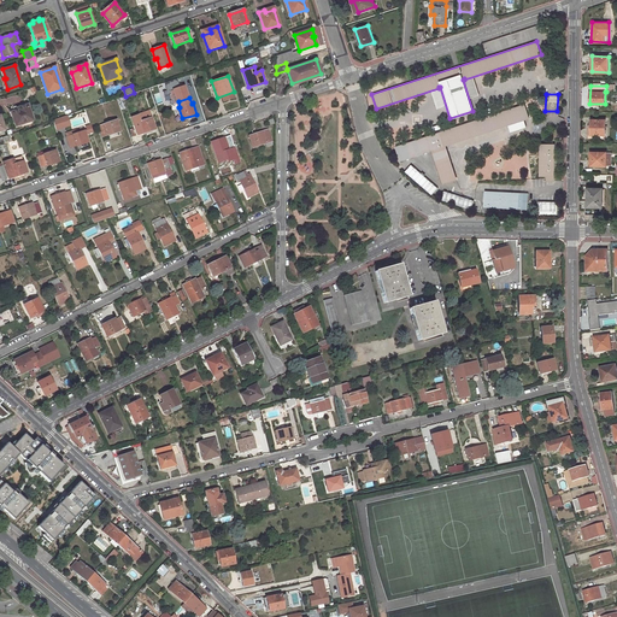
[(529,117),(524,104),(395,146),(400,159),(432,148),(442,182),(456,178),(445,145),(509,124),(510,127),(511,129),(513,129),(516,129),(526,127),(523,119),(529,117)]
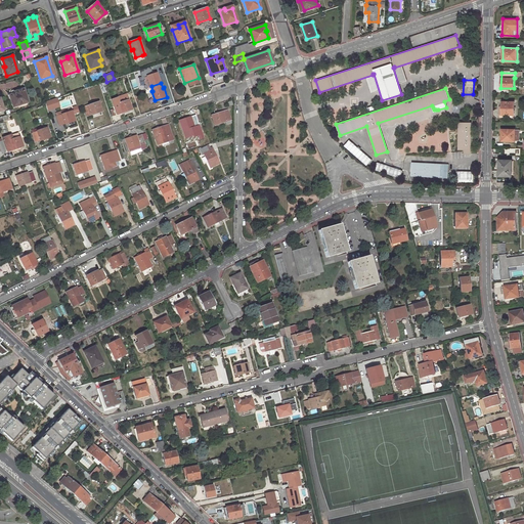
[(29,102),(25,89),(16,91),(15,90),(13,89),(12,90),(11,91),(12,93),(10,94),(14,106),(29,102)]
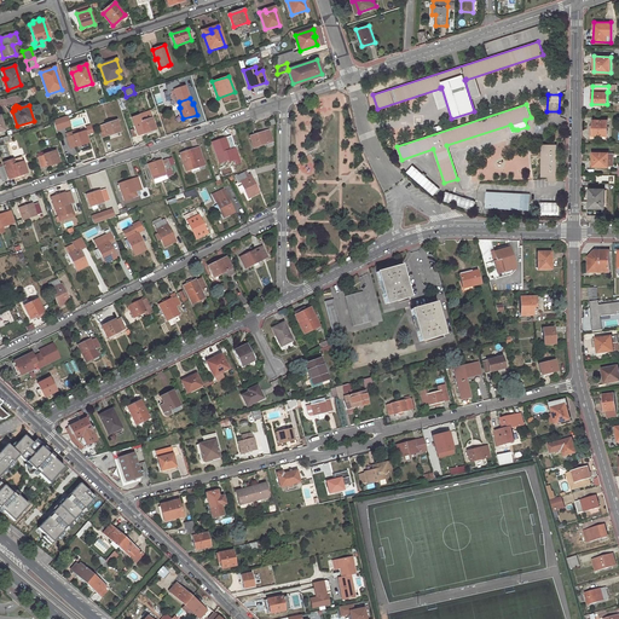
[(69,115),(55,120),(58,131),(73,127),(69,115)]
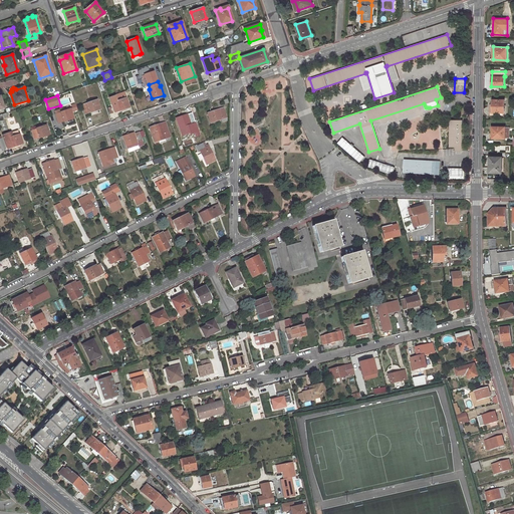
[(130,106),(126,97),(116,100),(115,95),(109,97),(114,111),(130,106)]
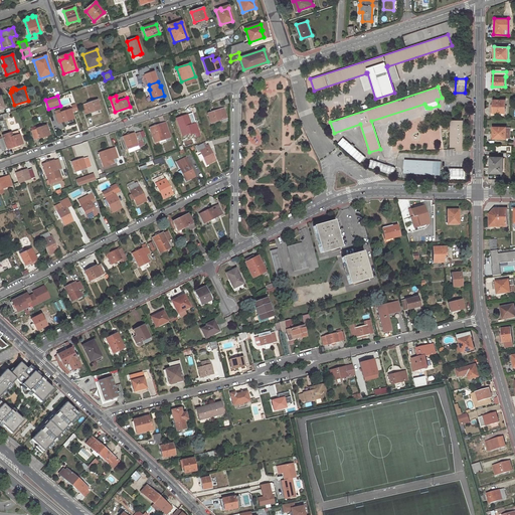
[(101,109),(98,100),(82,105),(86,113),(91,112),(101,109)]
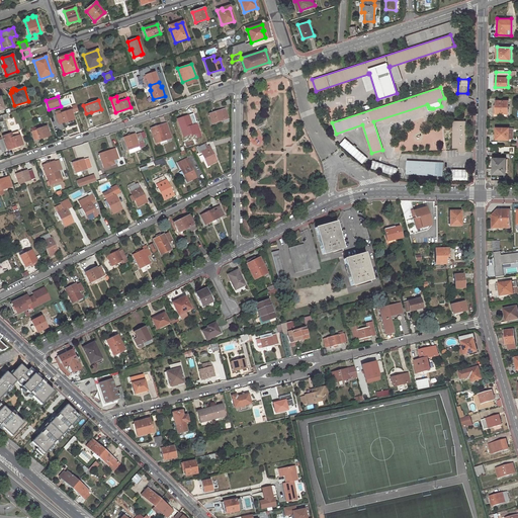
[(508,113),(508,100),(497,100),(496,113),(508,113)]
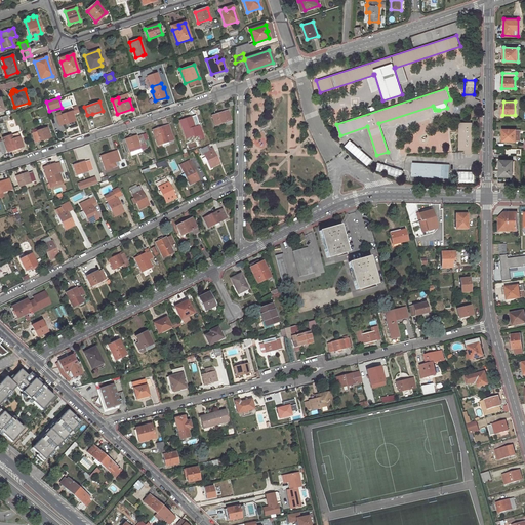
[(75,120),(72,111),(56,116),(59,125),(66,123),(75,120)]
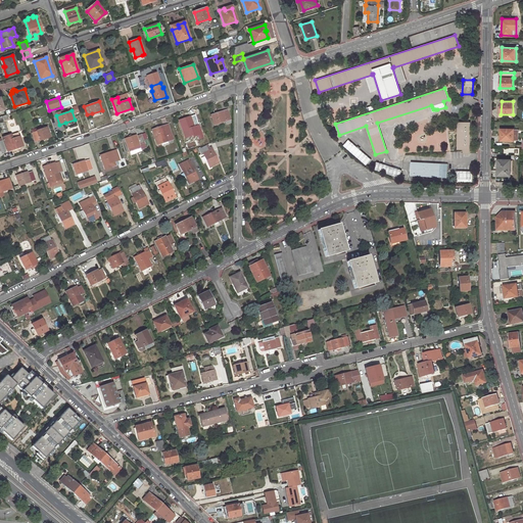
[(231,121),(228,110),(210,116),(214,123),(225,120),(227,126),(231,124),(230,121),(231,121)]
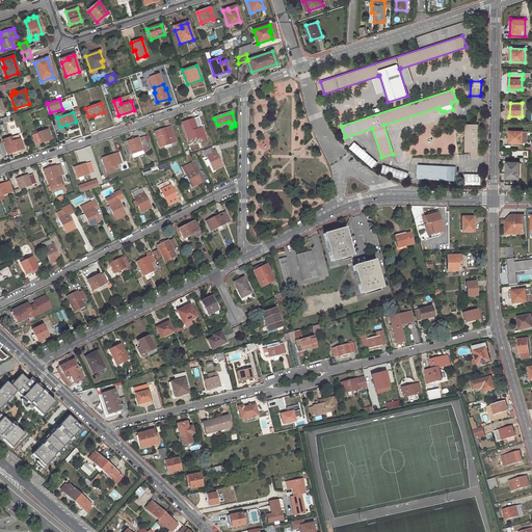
[(467,124),(466,152),(467,152),(472,152),(478,152),(479,124),(467,124)]
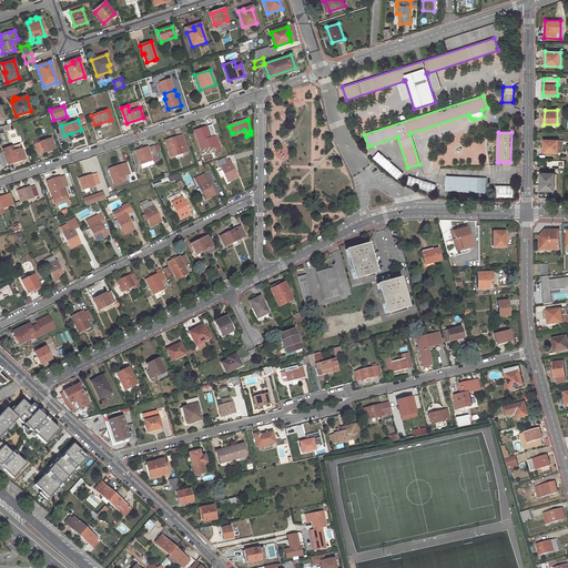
[(188,150),(183,134),(164,141),(170,156),(175,154),(182,152),(183,155),(188,154),(186,151),(188,150)]
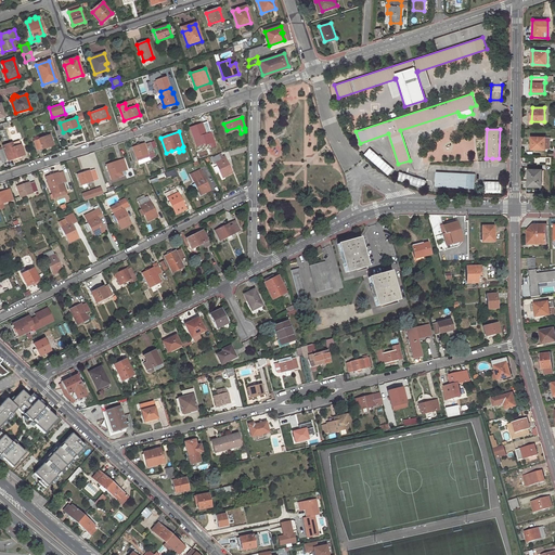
[(215,142),(210,131),(205,132),(193,137),(195,143),(201,141),(202,145),(205,143),(204,140),(206,139),(207,142),(209,142),(210,143),(215,142)]
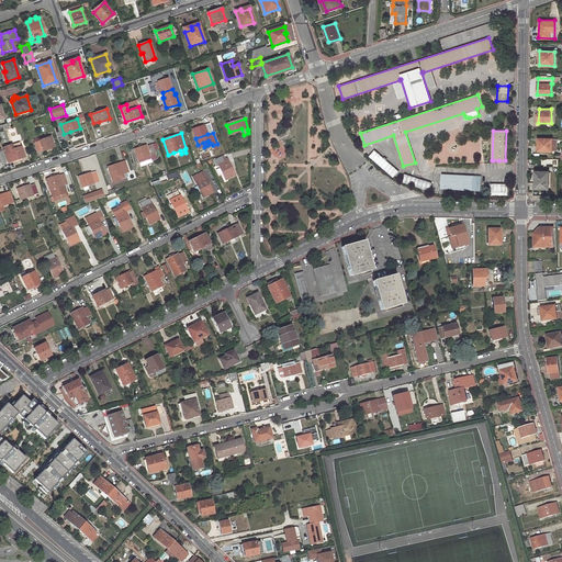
[(54,146),(51,137),(40,141),(41,142),(35,143),(37,152),(43,149),(44,150),(54,146)]
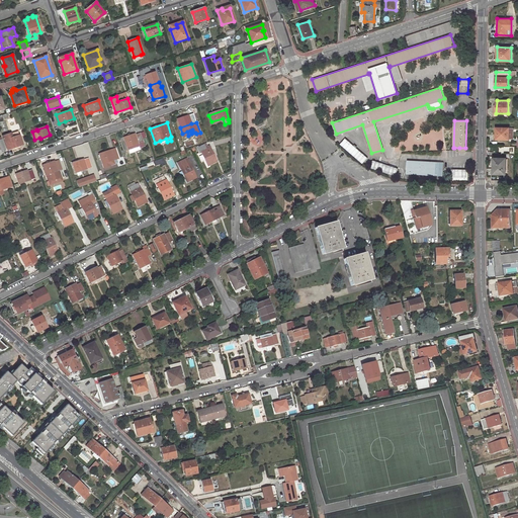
[(509,127),(496,127),(496,139),(508,139),(509,127)]
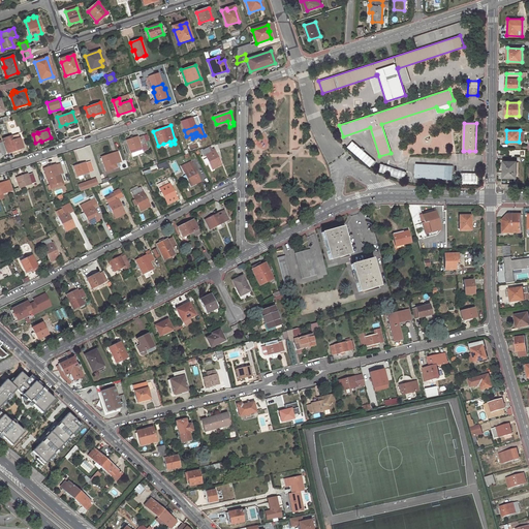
[(146,144),(143,135),(138,136),(137,136),(126,141),(129,150),(146,144)]
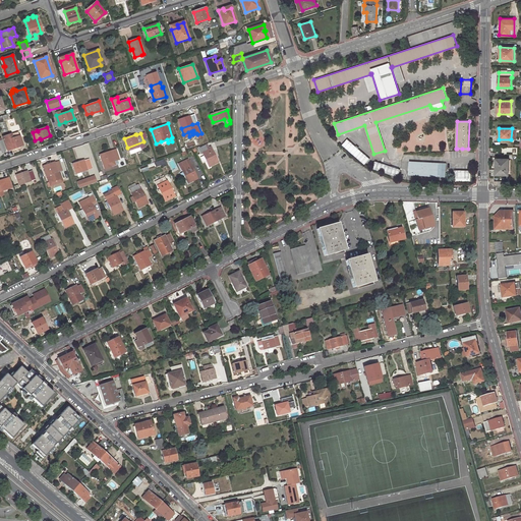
[(23,146),(20,136),(4,141),(7,151),(23,146)]
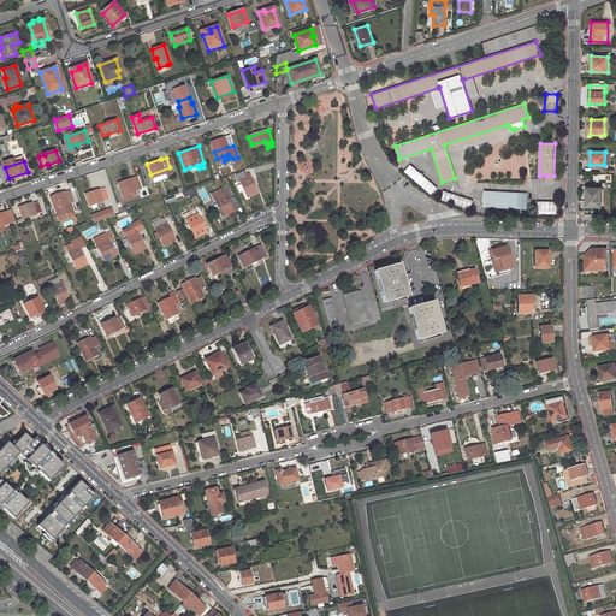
[(258,191),(249,173),(248,175),(248,172),(246,173),(244,172),(237,176),(247,196),(258,191)]
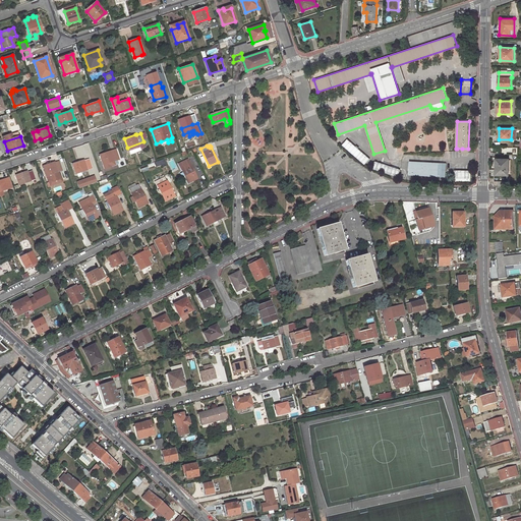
[(118,159),(115,150),(111,151),(99,155),(102,164),(118,159)]
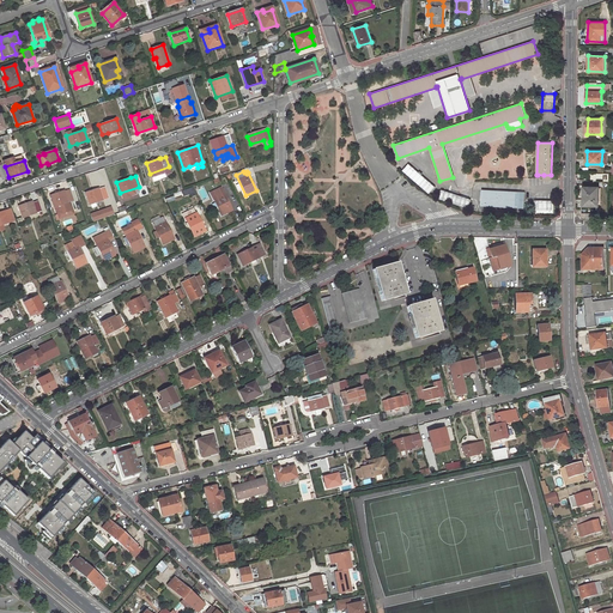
[(602,186),(602,181),(593,181),(593,187),(583,187),(583,210),(584,210),(584,212),(598,212),(599,186),(602,186)]
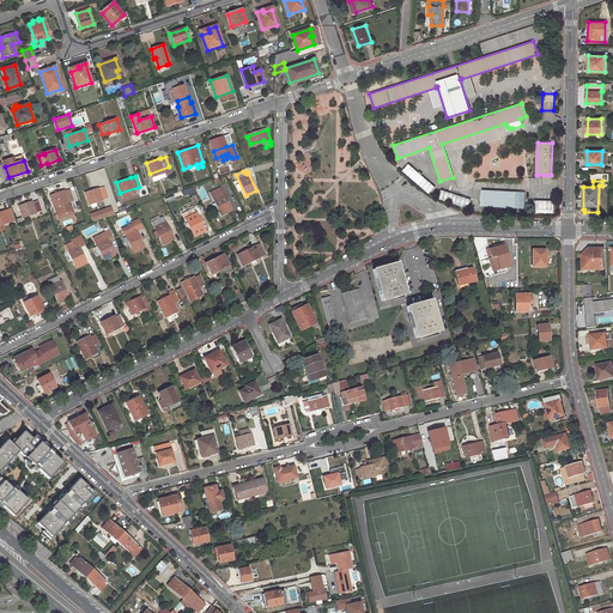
[(108,198),(104,187),(99,188),(85,193),(89,204),(108,198)]
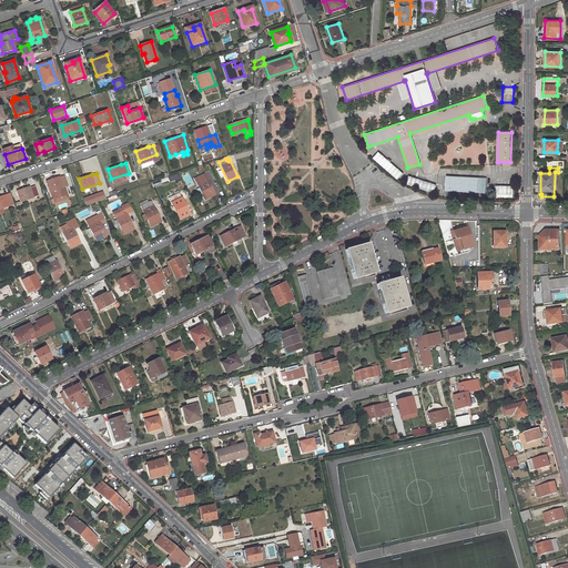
[(215,194),(205,173),(195,179),(205,200),(215,194)]
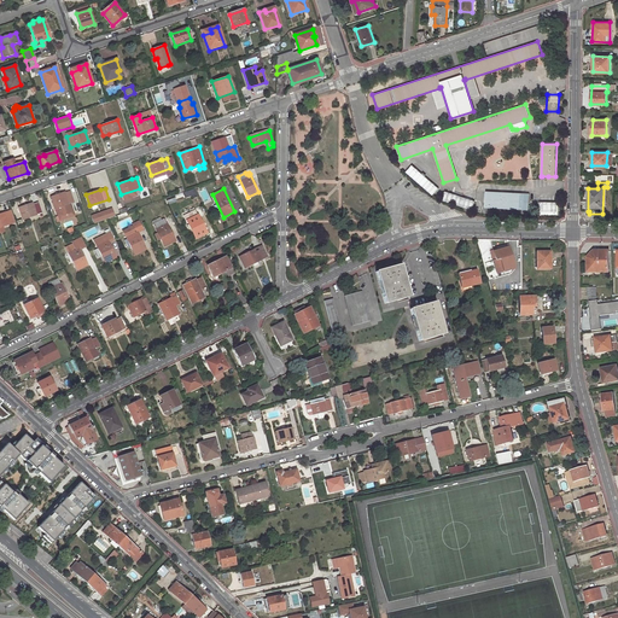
[(443,192),(448,203),(458,200),(453,188),(443,192)]
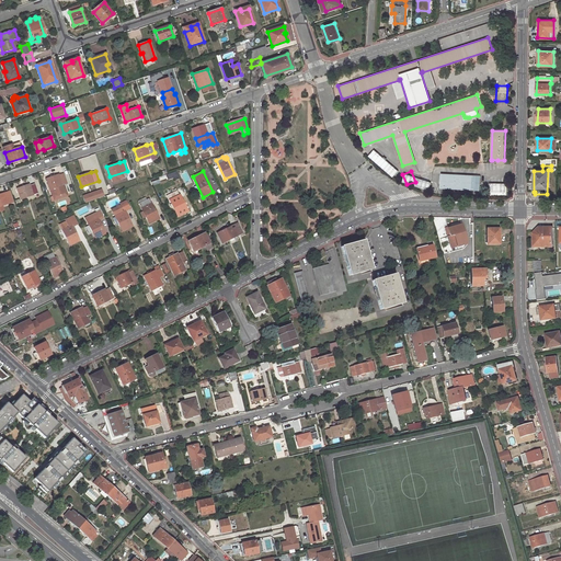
[(67,183),(64,173),(59,174),(58,174),(46,179),(49,189),(50,189),(53,196),(66,192),(64,184),(67,183)]
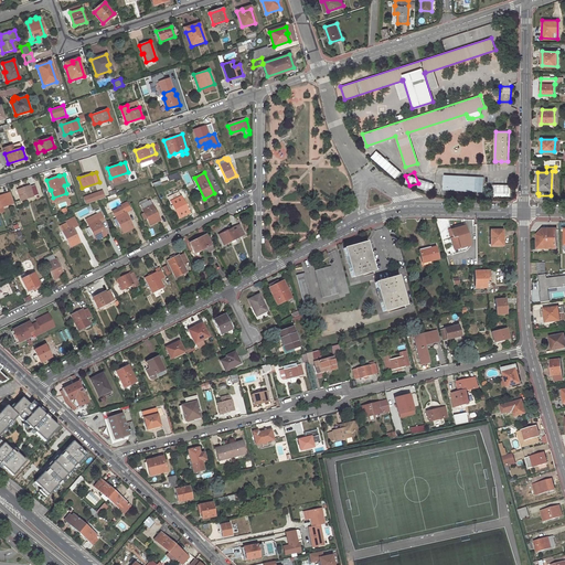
[(444,190),(475,191),(476,176),(444,174),(444,190)]
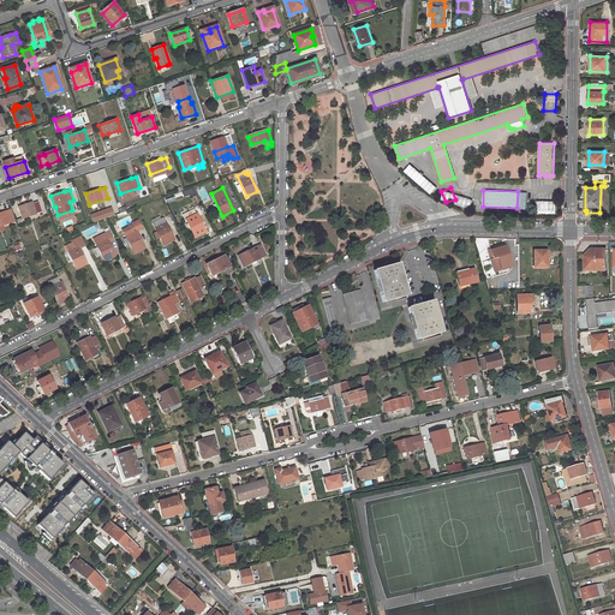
[(459,206),(469,209),(472,199),(463,196),(459,206)]
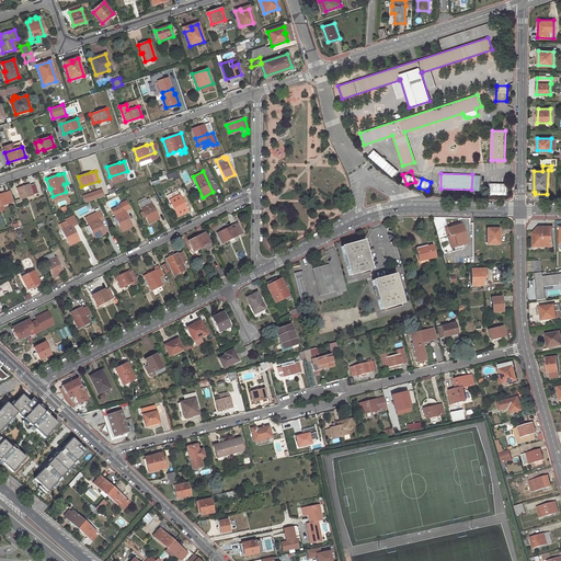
[(20,198),(37,193),(34,183),(30,184),(16,189),(20,198)]
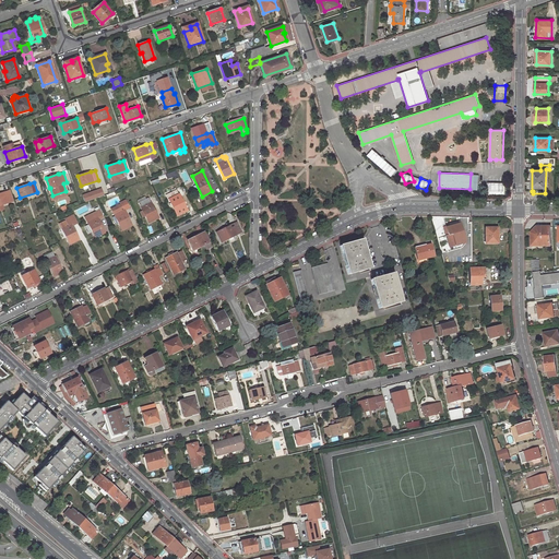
[(503,194),(503,186),(490,185),(489,193),(503,194)]
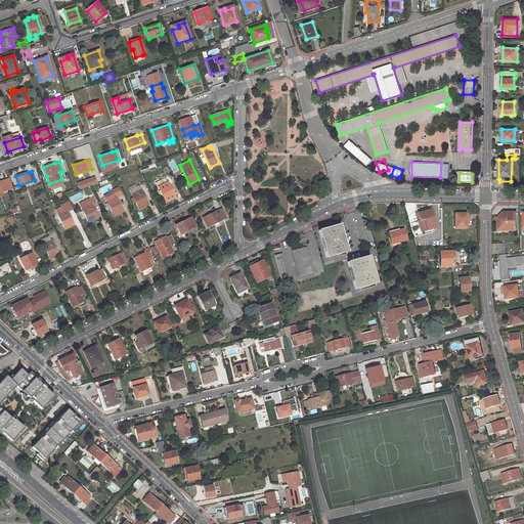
[(96,176),(78,182),(81,189),(98,183),(96,176)]
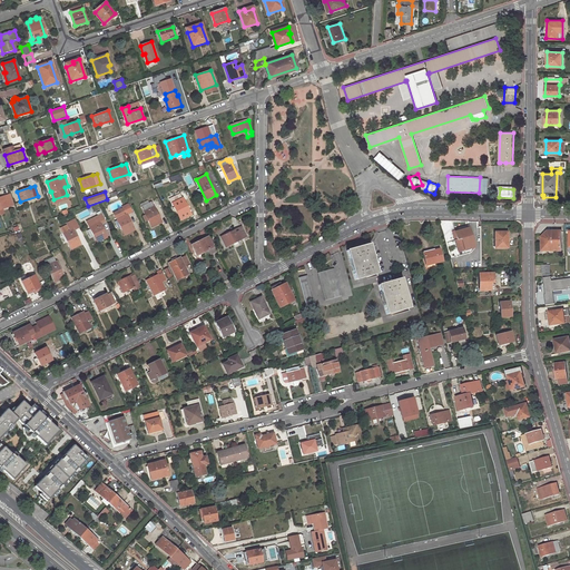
[(189,214),(178,192),(169,196),(180,219),(189,214)]
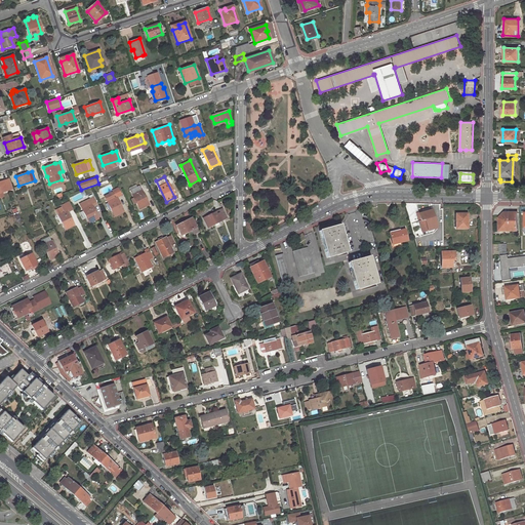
[(0,192),(11,189),(8,178),(0,182),(0,192)]
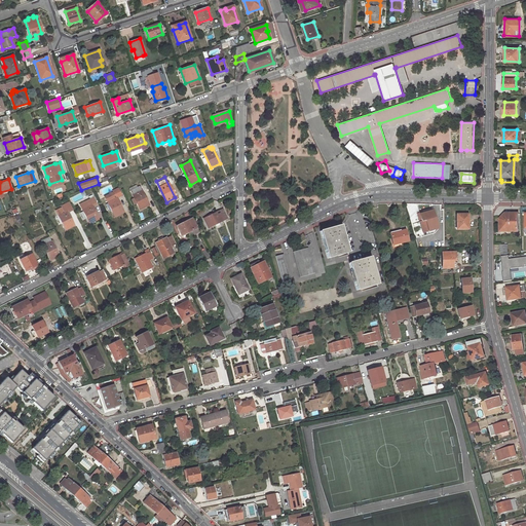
[(149,205),(140,186),(130,191),(140,210),(149,205)]
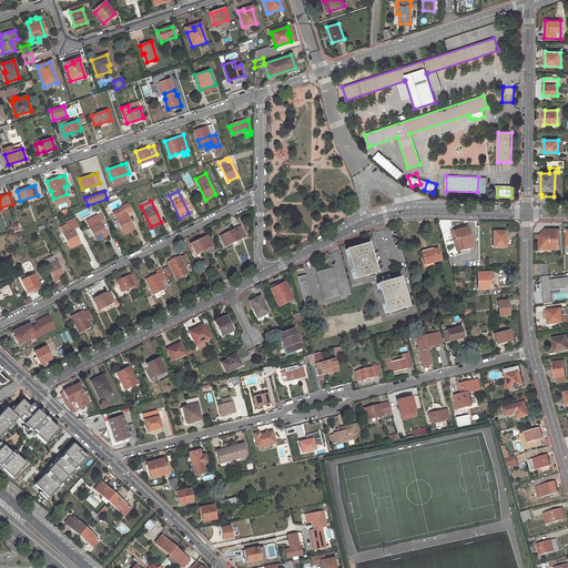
[(131,213),(128,206),(113,213),(124,233),(133,229),(127,215),(131,213)]
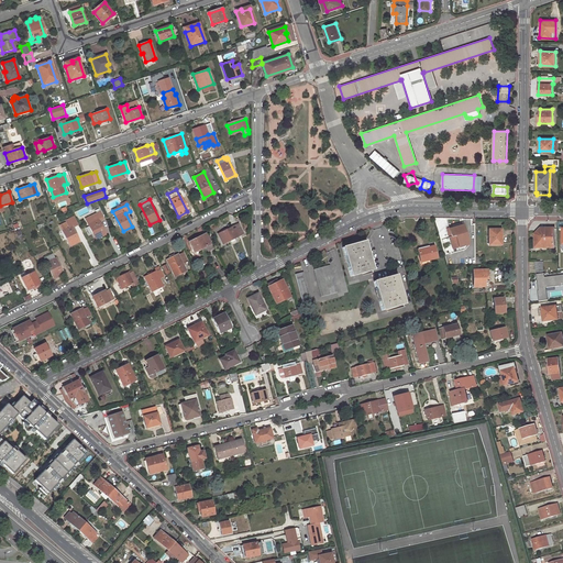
[(103,219),(100,211),(86,219),(96,240),(106,234),(99,220),(103,219)]
